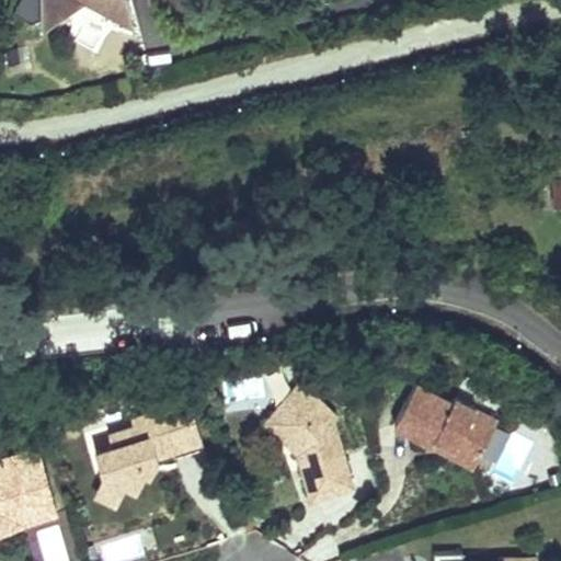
[(79,8),(135,35),(124,0),(16,0),(9,13),(36,29),(36,33),(79,8)]
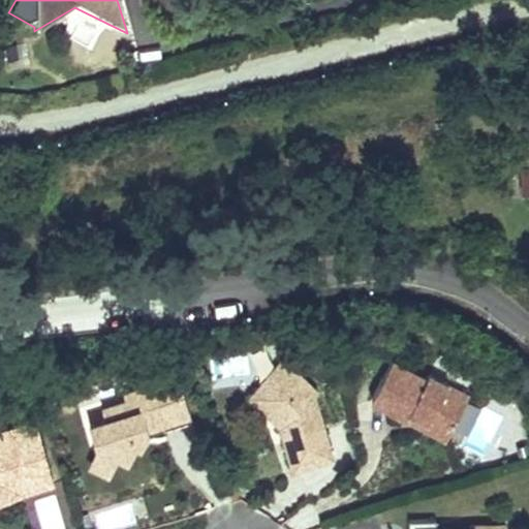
[(278,417),(292,465),(332,454),(314,394),(317,390),(299,373),(283,359),(257,387),(281,410),(283,416),(278,417)]
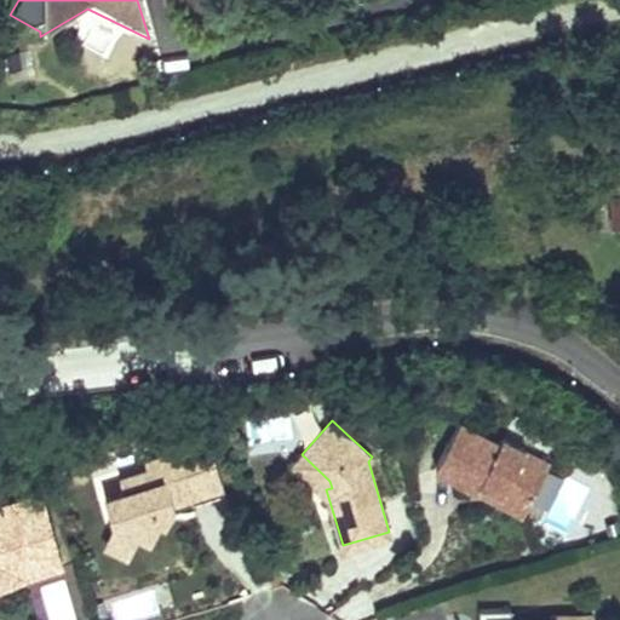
[(481,481),(527,505),(549,463),(501,437),(499,443),(472,429),(459,422),(435,466),(476,489),(481,481)]
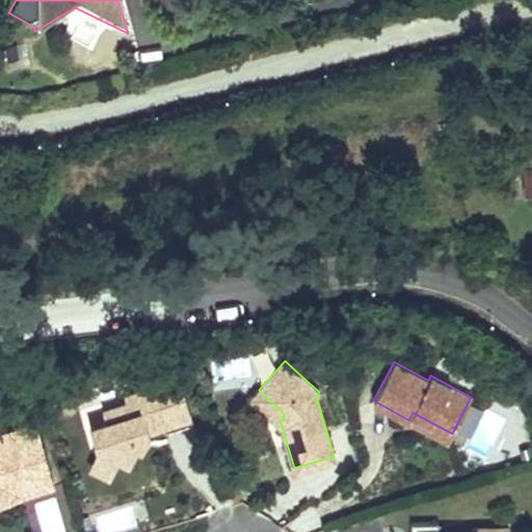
[(162,424),(190,416),(179,375),(135,389),(136,394),(126,397),(128,404),(103,411),(106,421),(89,426),(98,451),(103,449),(117,456),(127,462),(135,448),(132,437),(135,436),(150,433),(148,428),(162,424)]
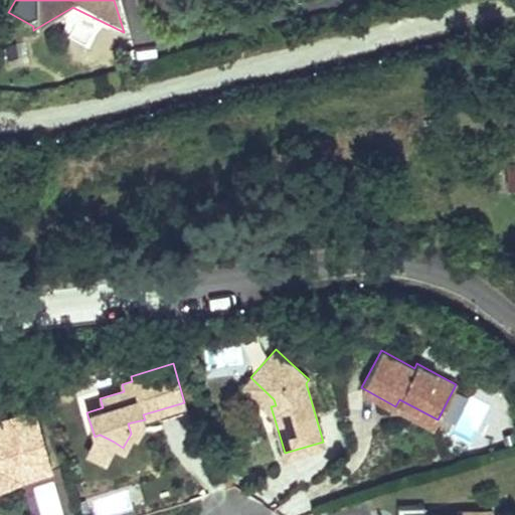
[(250,377),(243,384),(271,406),(276,405),(274,399),(250,377)]
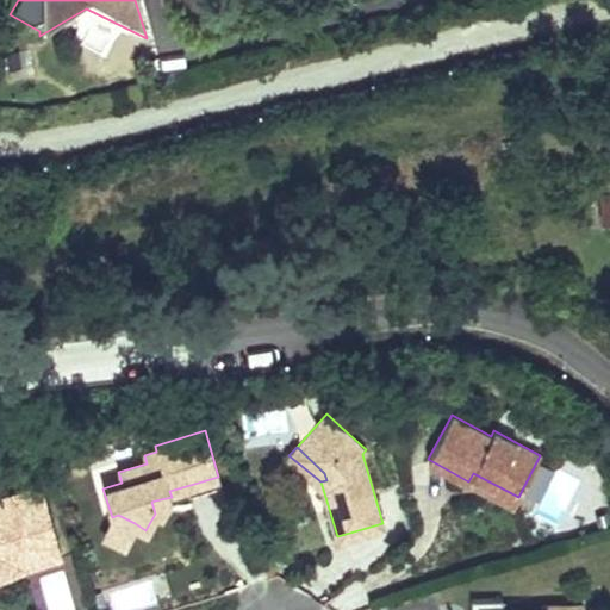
[(473,473),(468,481),(514,505),(518,497),(473,473)]
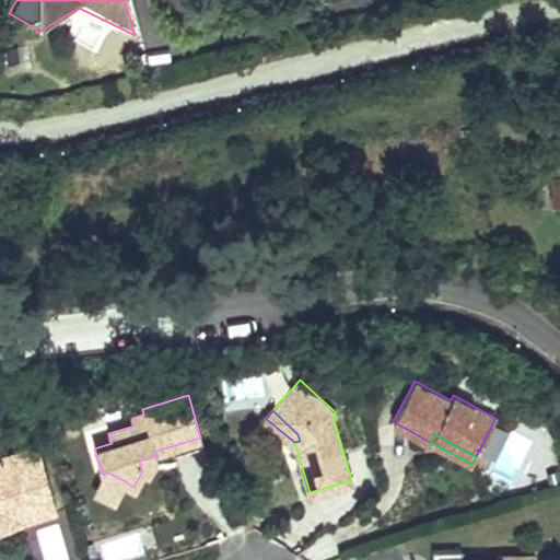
[(171,446),(174,455),(203,445),(200,438),(171,446)]
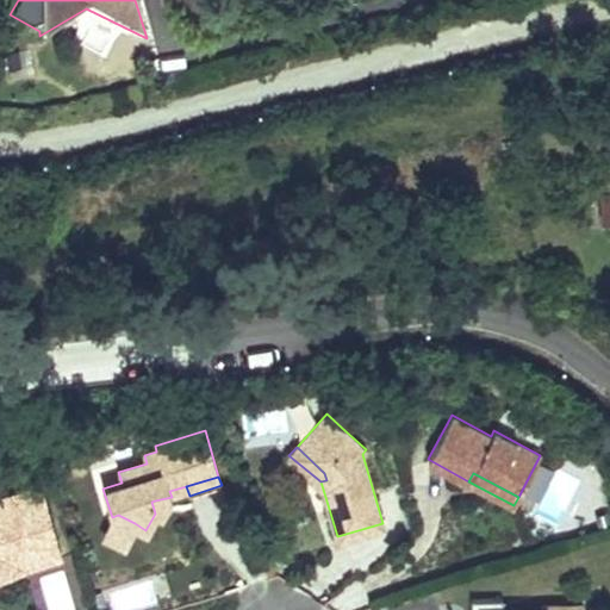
[(0,552),(54,536),(39,487),(0,498),(0,552)]
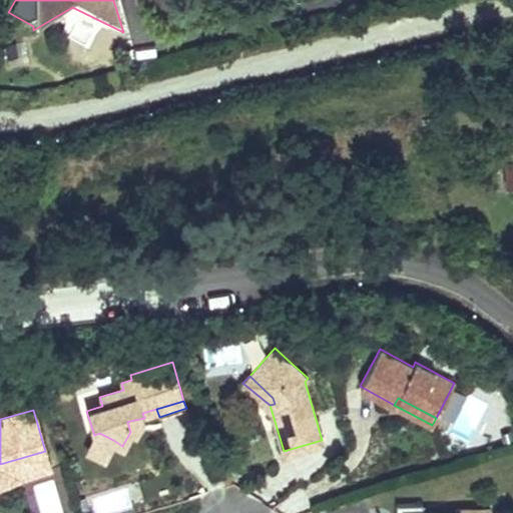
[(94,435),(87,448),(104,457),(113,440),(99,433),(94,435)]
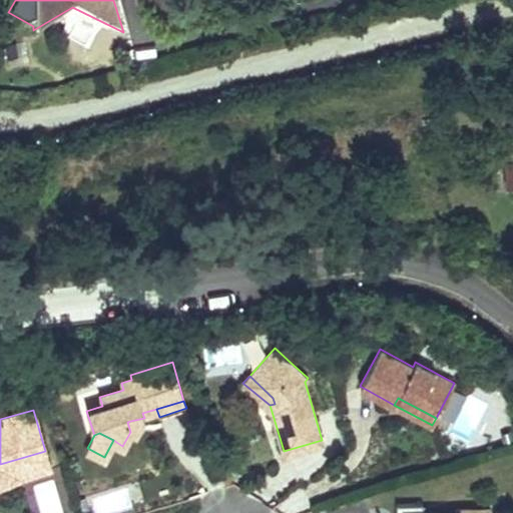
[(0,464),(0,480),(49,466),(45,451),(0,464)]
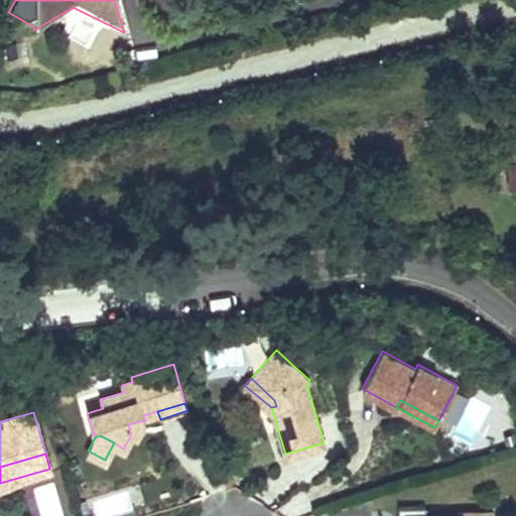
[(137,486),(100,496),(105,515),(142,504),(137,486)]
